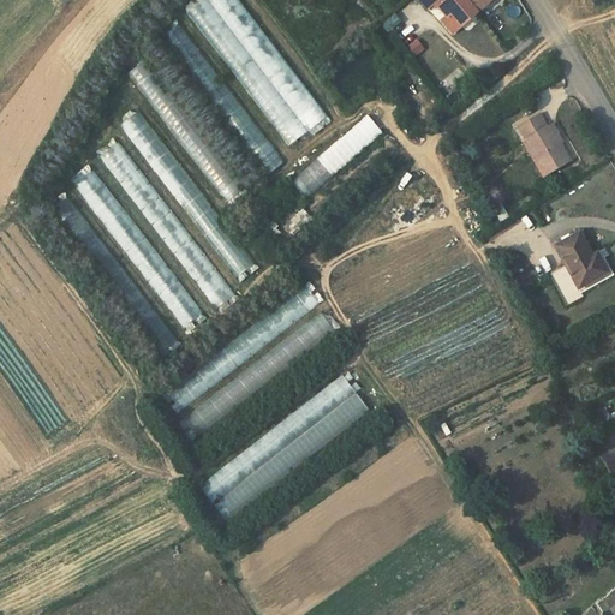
[(191,0),(186,4),(286,153),(327,125),(242,0),(191,0)]
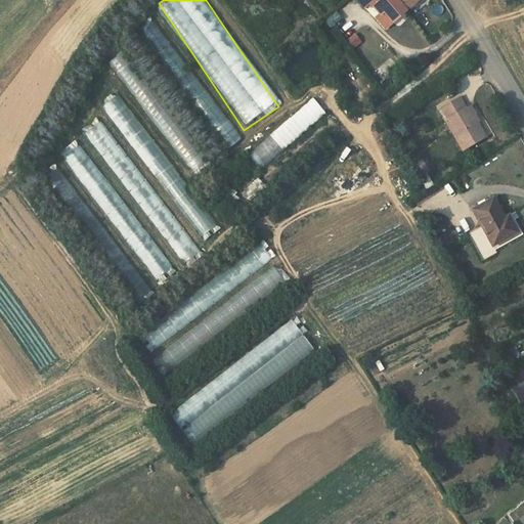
[(384,12),(387,16),(392,23),(407,8),(400,0),(380,0),(379,1),(378,0),(357,0),(363,7),(369,3),(380,15),(384,12)]
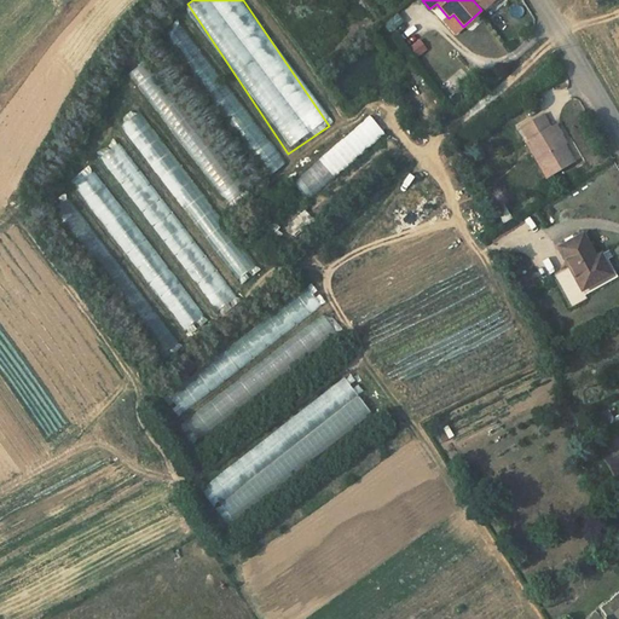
[(388,35),(403,23),(395,13),(381,25),(388,35)]
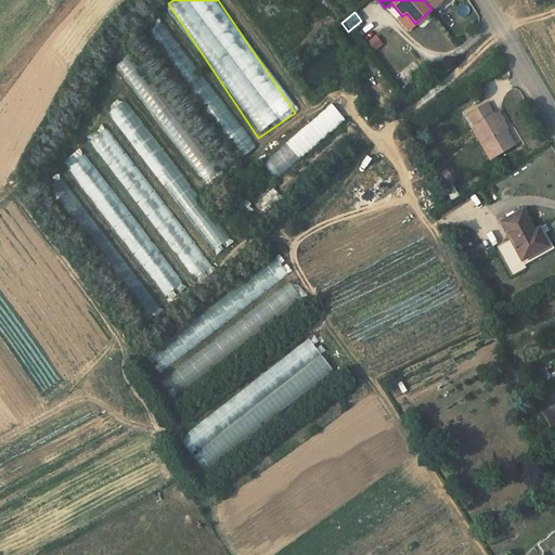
[(241,156),(252,149),(163,21),(152,28),(241,156)]
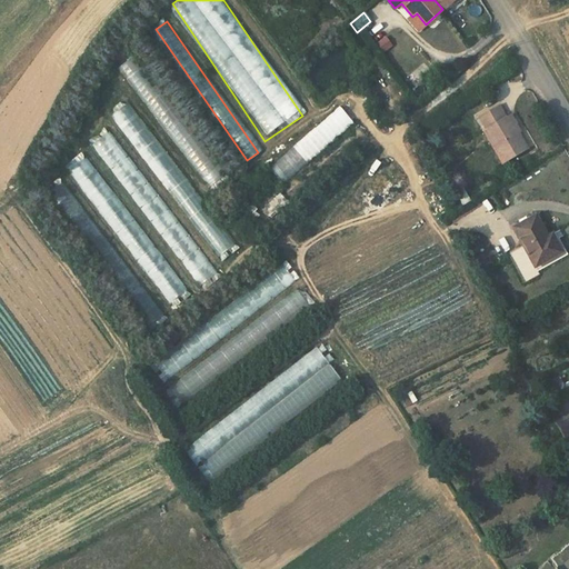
[(385,35),(375,42),(382,52),(392,45),(385,35)]
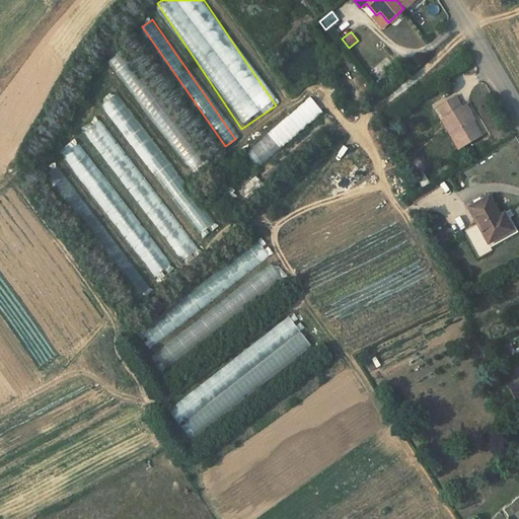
[(108,59),(188,172),(200,164),(121,51),(108,59)]
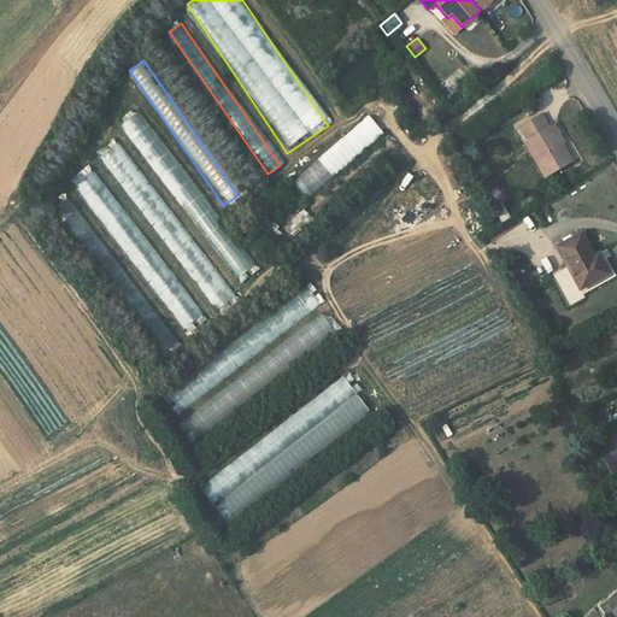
[(122,121),(235,285),(254,270),(141,107),(122,121)]
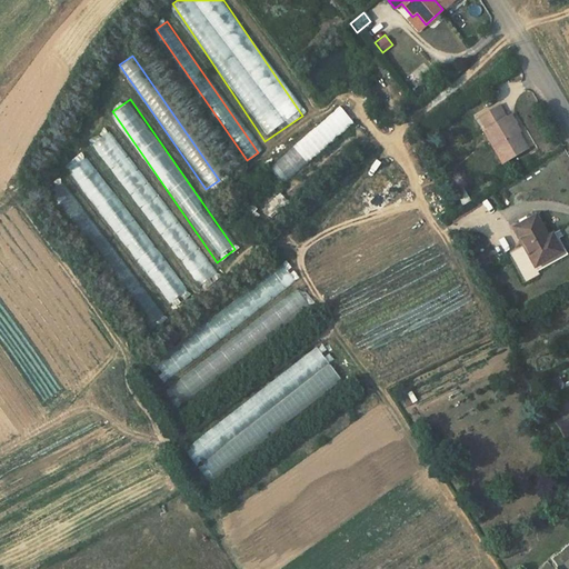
[(479,115),(486,128),(488,127),(507,160),(526,150),(508,115),(505,117),(499,105),(479,115)]
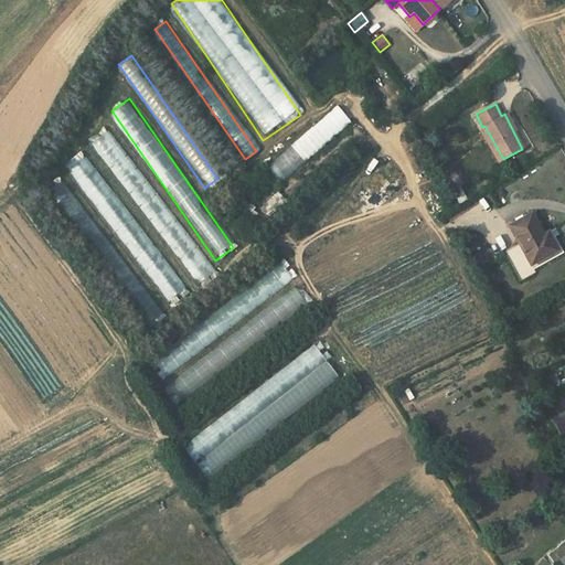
[(279,182),(351,123),(337,106),(266,166),(279,182)]
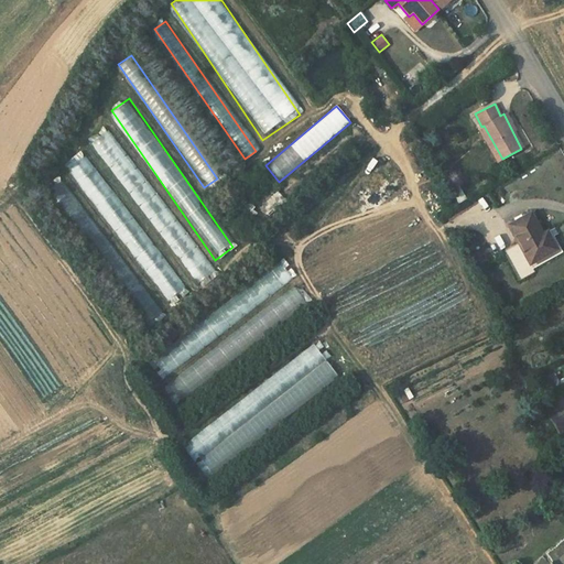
[(193,284),(209,273),(107,123),(90,134),(193,284)]
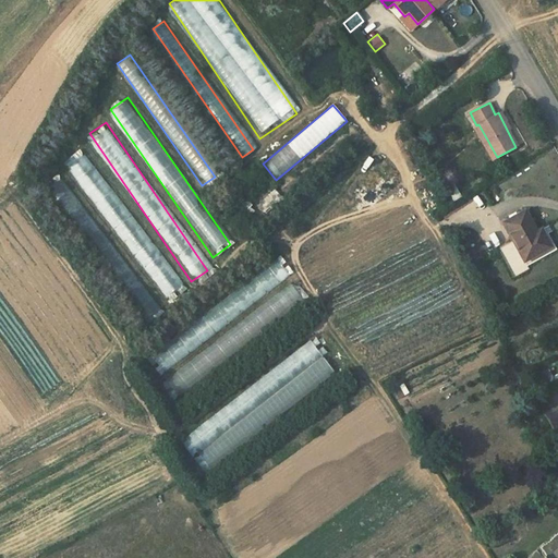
[(492,160),(497,157),(478,124),(476,125),(474,126),(492,160)]
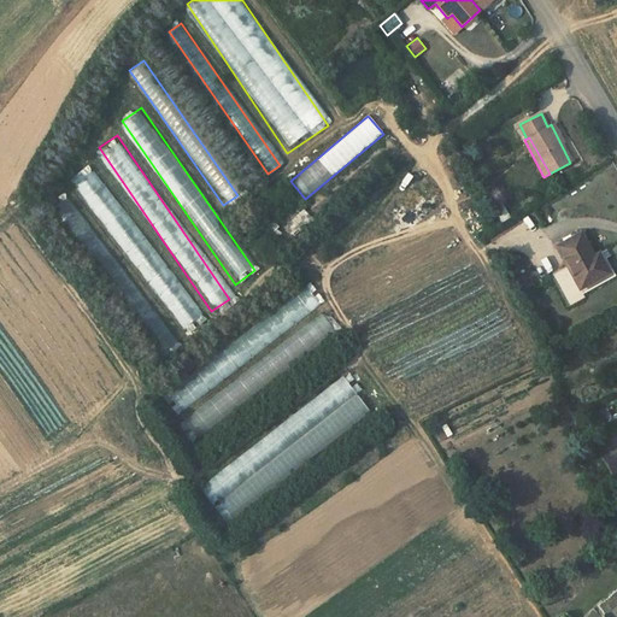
[(72,178),(180,329),(199,316),(92,164),(72,178)]
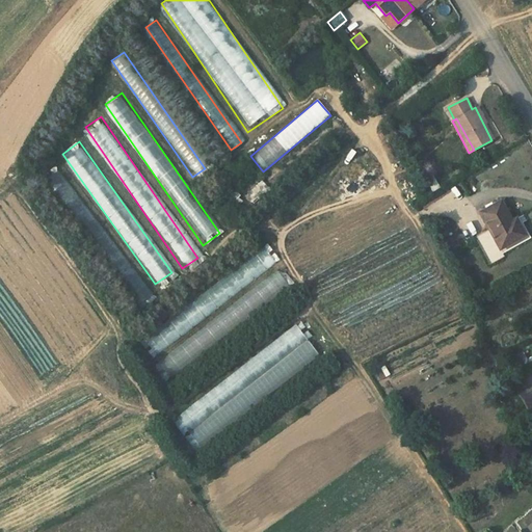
[(48,184),(92,235),(102,227),(58,176),(48,184)]
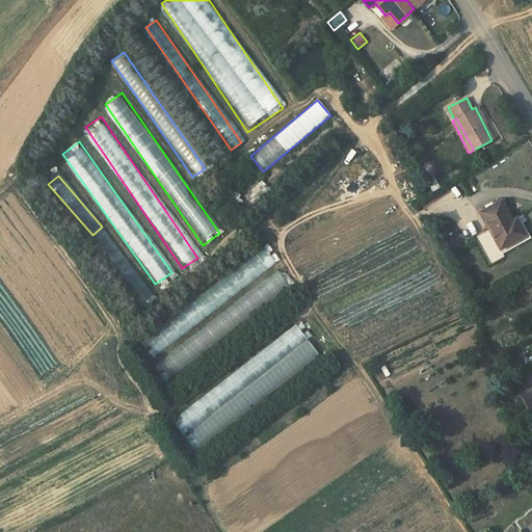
[(258,177),(245,186),(254,196),(266,187),(258,177)]
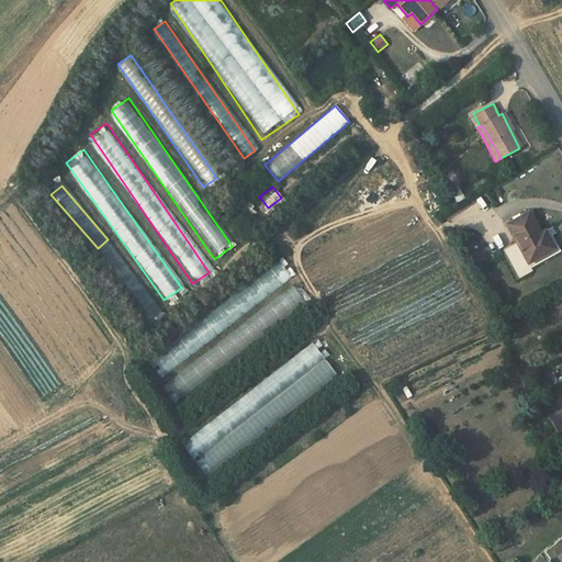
[(543,239),(540,235),(528,214),(507,226),(517,245),(503,253),(517,280),(532,272),(528,263),(554,249),(548,237),(543,239)]
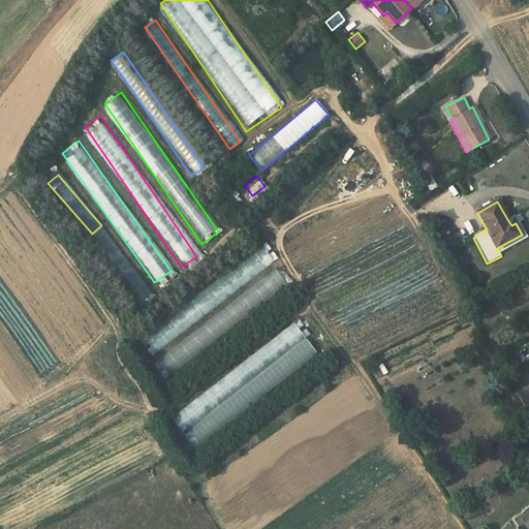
[(461,222),(456,225),(463,237),(468,234),(461,222)]
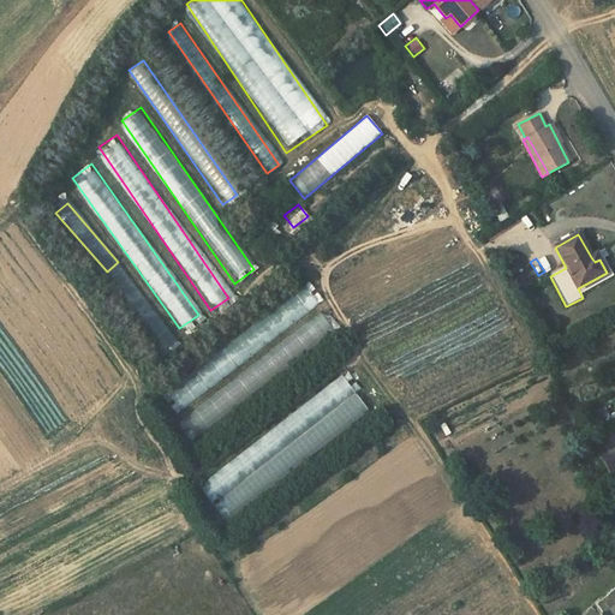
[(226,514),(370,413),(352,388),(356,386),(347,374),(199,477),(226,514)]
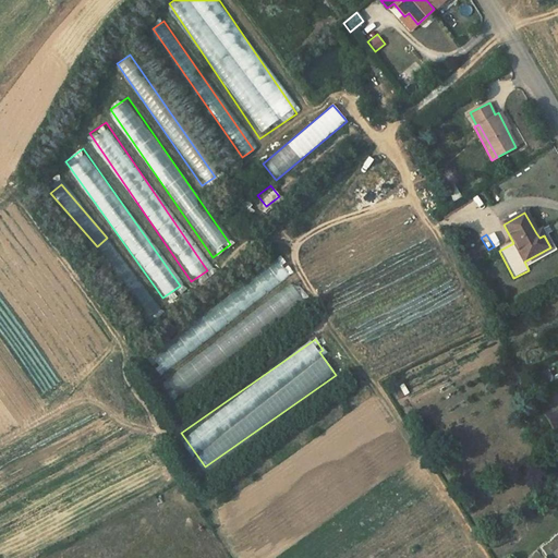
[(547,367),(537,373),(543,384),(553,378),(547,367)]
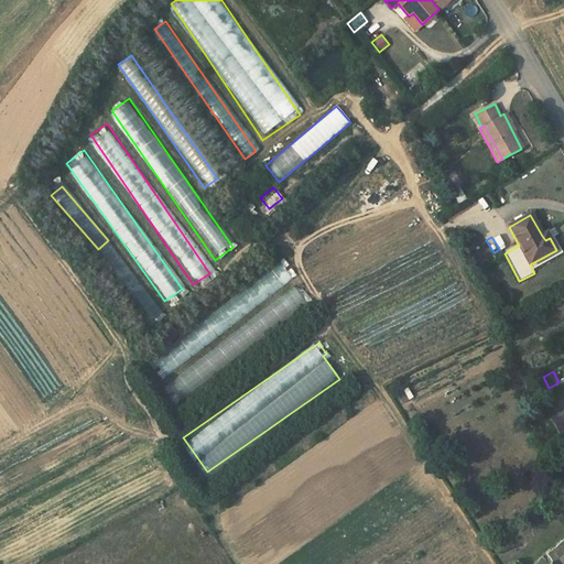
[(402,404),(409,401),(404,392),(398,396),(402,404)]
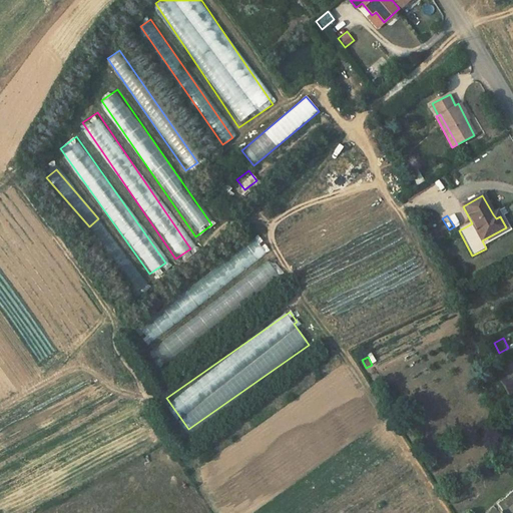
[(509,397),(512,395),(512,358),(496,366),(509,397)]
